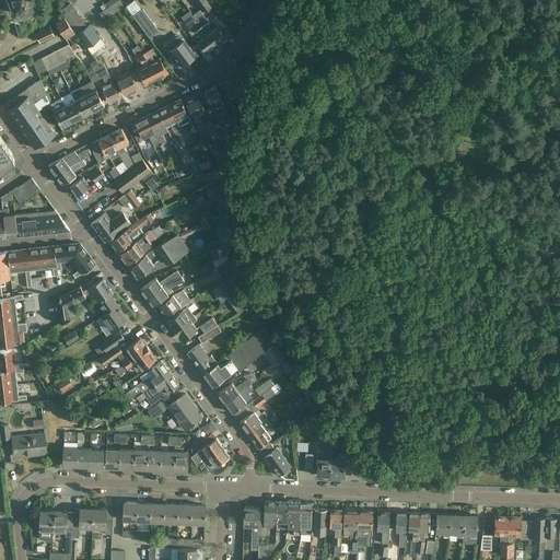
[(14,0),(14,1),(13,2),(12,3),(12,4),(12,6),(12,7),(12,8),(12,9),(12,10),(13,11),(14,12),(15,13),(16,14),(19,14),(20,15),(21,14),(22,14),(23,14),(24,13),(25,13),(26,12),(26,11),(27,10),(27,9),(27,8),(28,7),(27,6),(27,4),(27,2),(26,2),(26,1),(25,0),(24,0),(14,0)]
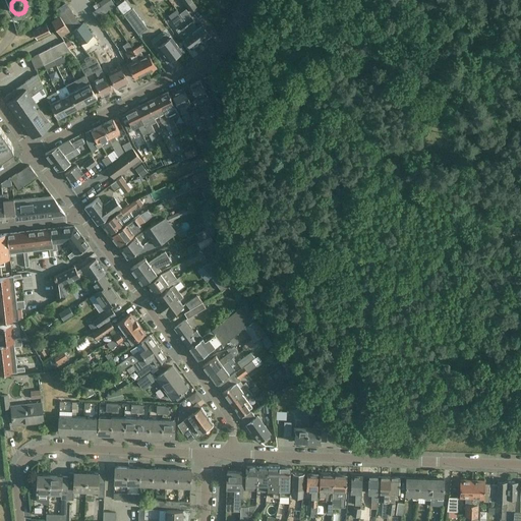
[(115,6),(111,0),(109,0),(102,6),(106,12),(115,6)]
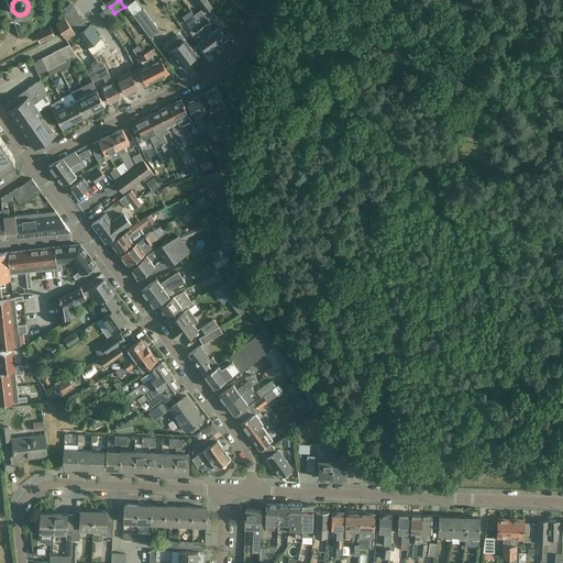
[(207,0),(197,0),(206,12),(212,8),(207,0)]
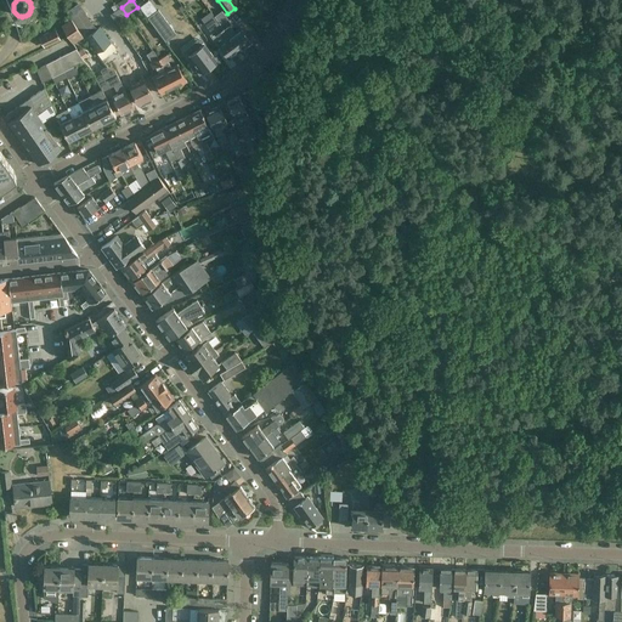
[(150,1),(141,7),(167,41),(175,35),(150,1)]
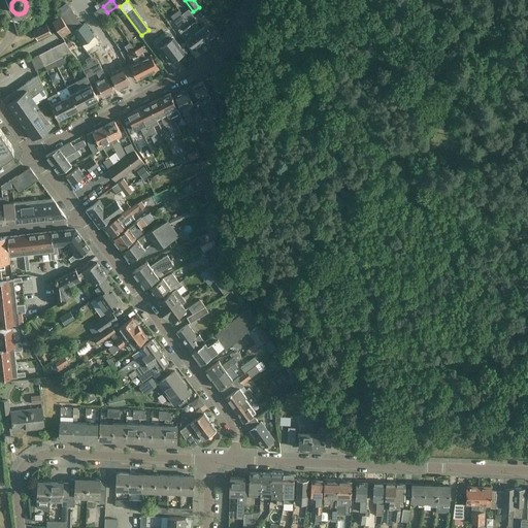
[(107,12),(103,6),(94,12),(99,19),(107,12)]
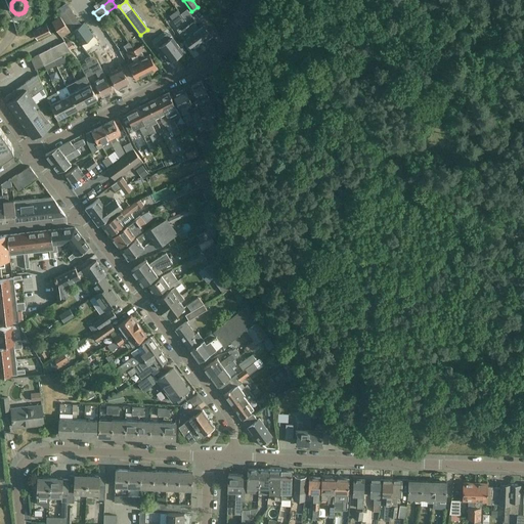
[(192,17),(187,9),(181,13),(182,15),(202,43),(212,36),(203,24),(198,28),(194,23),(200,19),(197,14),(192,17)]
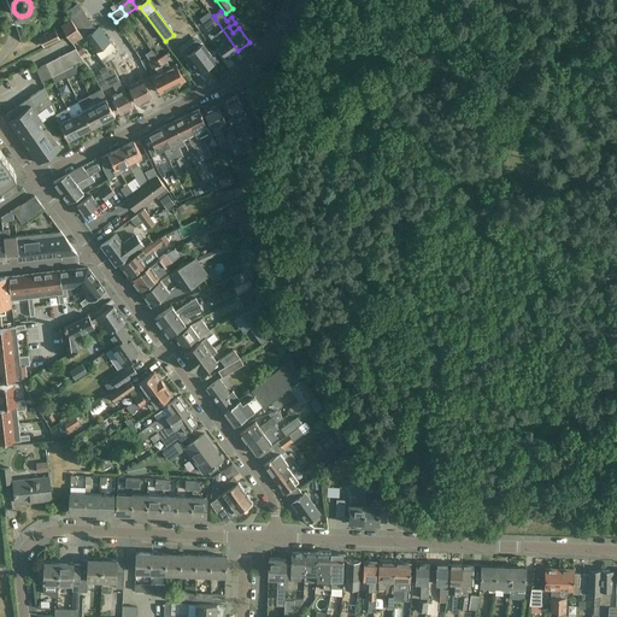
[(238,51),(215,18),(205,24),(211,33),(212,31),(216,36),(218,35),(222,40),(216,43),(219,48),(227,58),(238,51)]
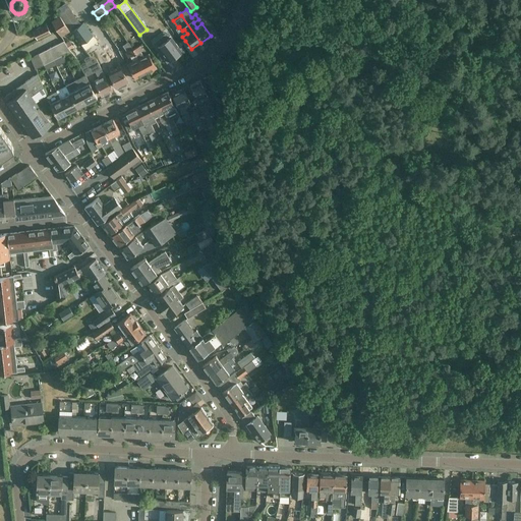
[(52,21),(58,32),(67,26),(60,16),(52,21)]
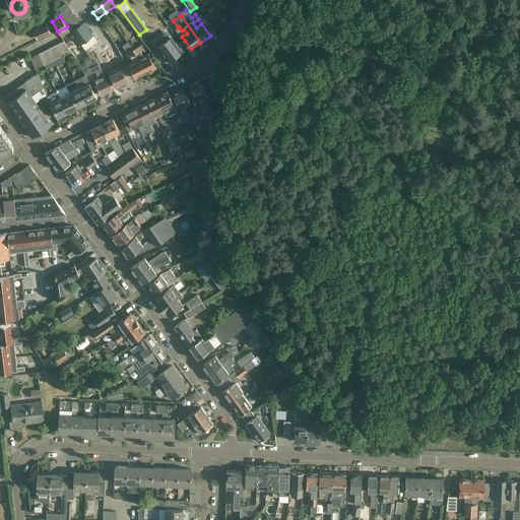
[(71,31),(81,45),(85,50),(98,42),(83,22),(71,31)]
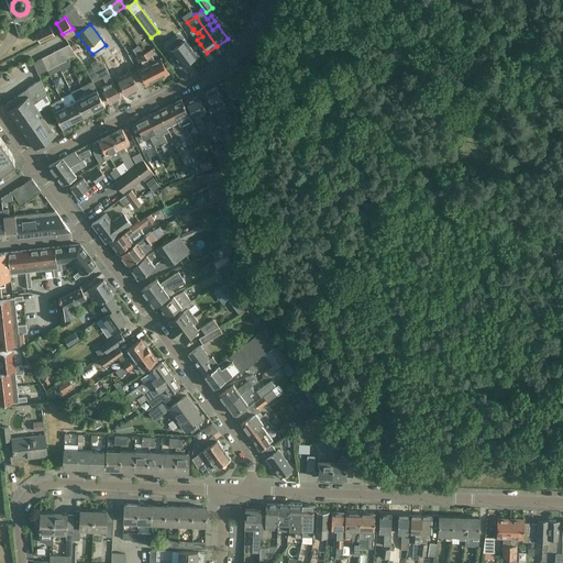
[(37,34),(41,42),(54,35),(51,29),(37,34)]
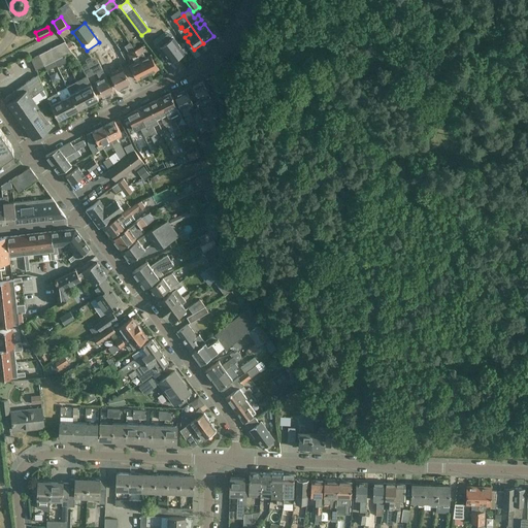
[(173,37),(159,47),(164,55),(165,54),(171,62),(177,58),(178,59),(187,53),(184,48),(183,48),(173,37)]
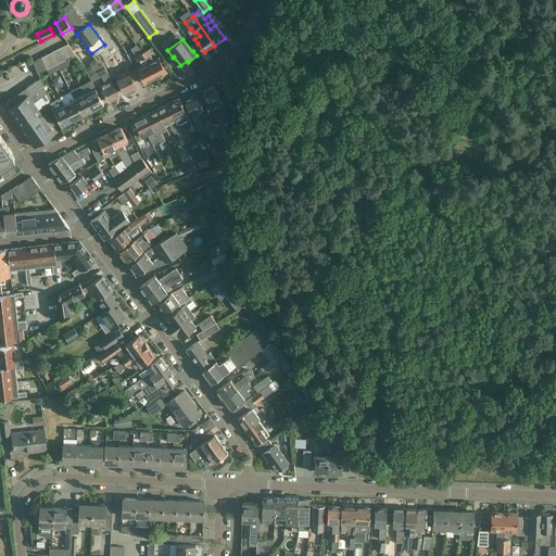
[(68,43),(62,47),(67,59),(75,54),(68,43)]
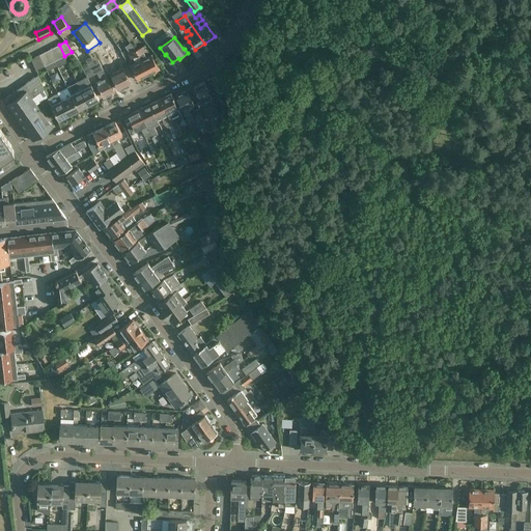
[(136,50),(131,44),(131,43),(126,47),(130,53),(129,53),(132,58),(134,57),(136,63),(131,65),(138,80),(148,75),(136,50)]
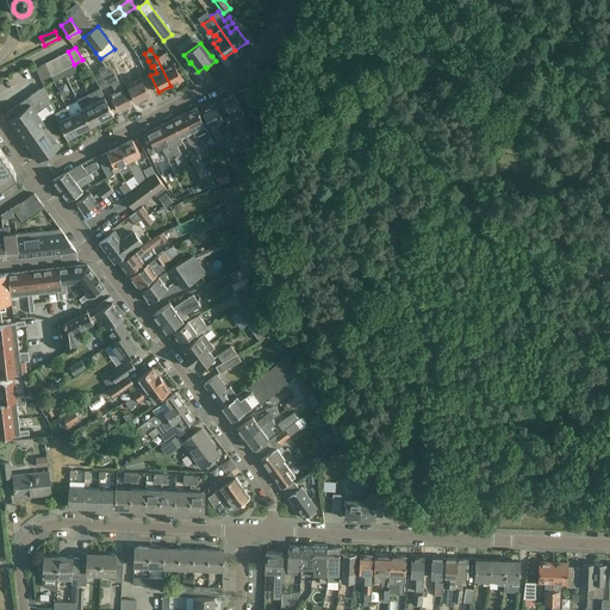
[(74,64),(68,51),(57,57),(63,69),(74,64)]
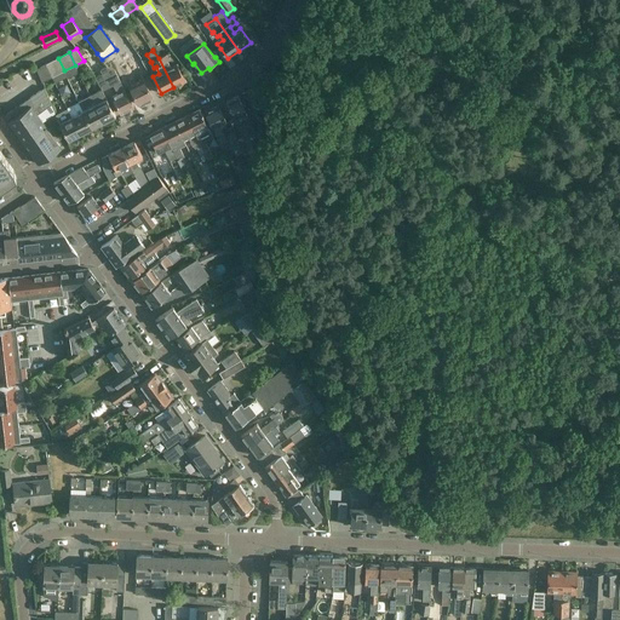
[(167,53),(159,58),(173,87),(185,80),(177,64),(171,68),(167,61),(171,59),(167,53)]
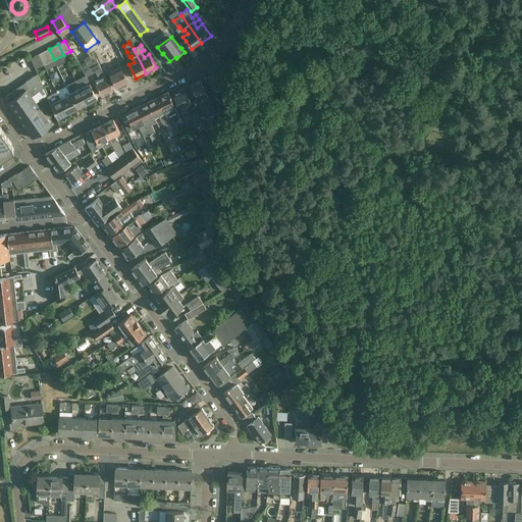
[(54,59),(49,49),(39,54),(44,64),(54,59)]
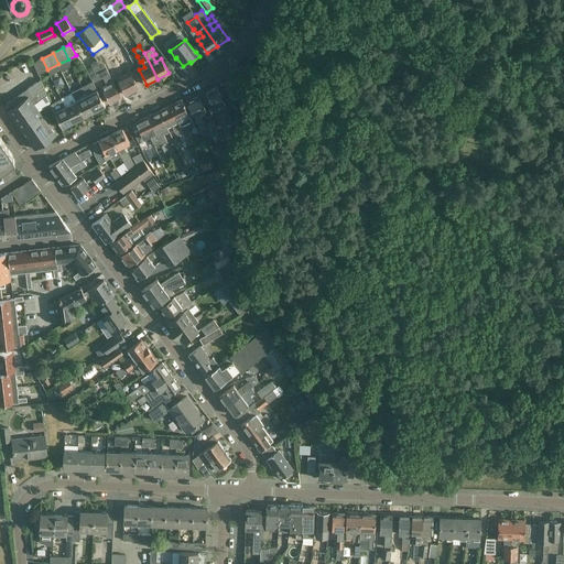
[(139,88),(136,82),(122,56),(116,58),(114,60),(118,68),(120,67),(122,73),(123,72),(125,75),(118,78),(127,95),(139,88)]
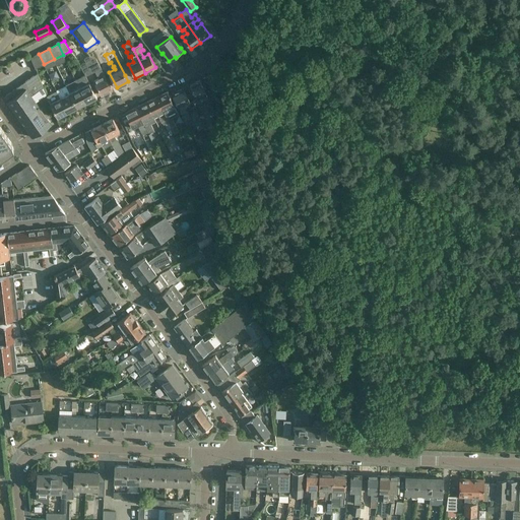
[(44,64),(39,54),(30,58),(36,69),(44,64)]
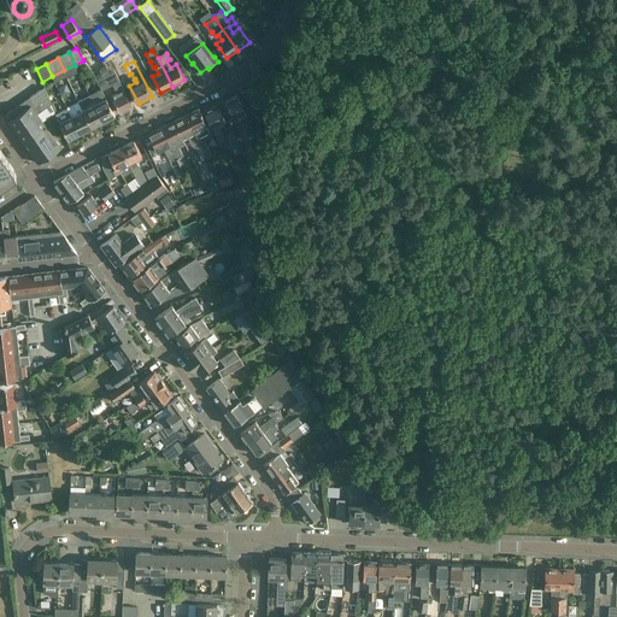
[(115,70),(106,66),(100,70),(103,74),(97,77),(103,89),(103,90),(113,84),(118,93),(112,95),(121,113),(133,106),(115,70)]
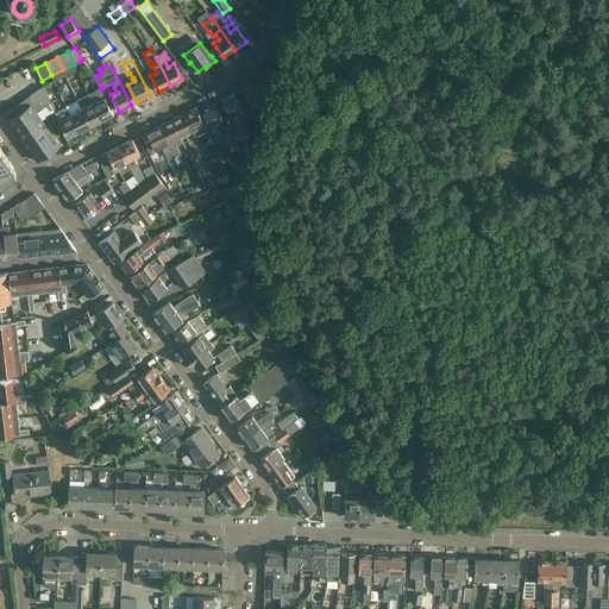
[(44,86),(5,113),(38,161),(61,145),(54,136),(37,112),(51,102),(44,86)]
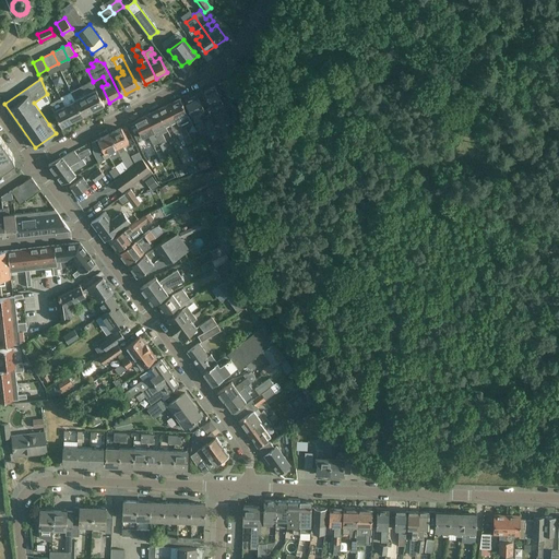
[(222,83),(215,86),(215,85),(204,91),(206,96),(206,97),(207,98),(213,109),(218,106),(223,115),(228,111),(232,93),(228,80),(222,83)]
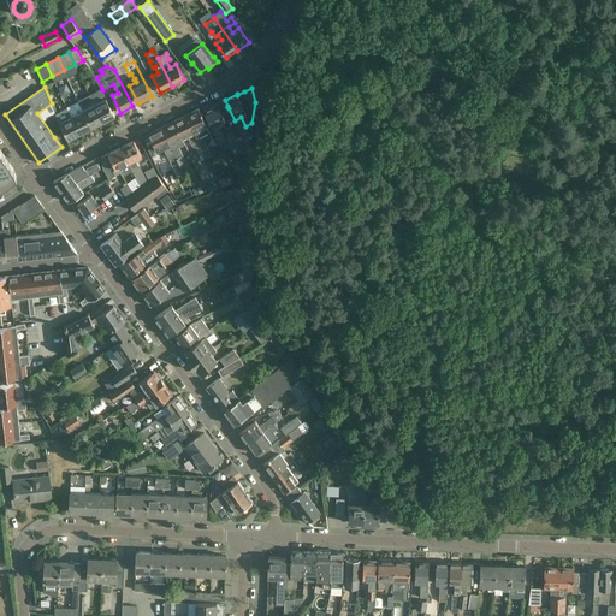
[(110,105),(102,90),(102,89),(90,95),(104,122),(116,116),(110,105)]
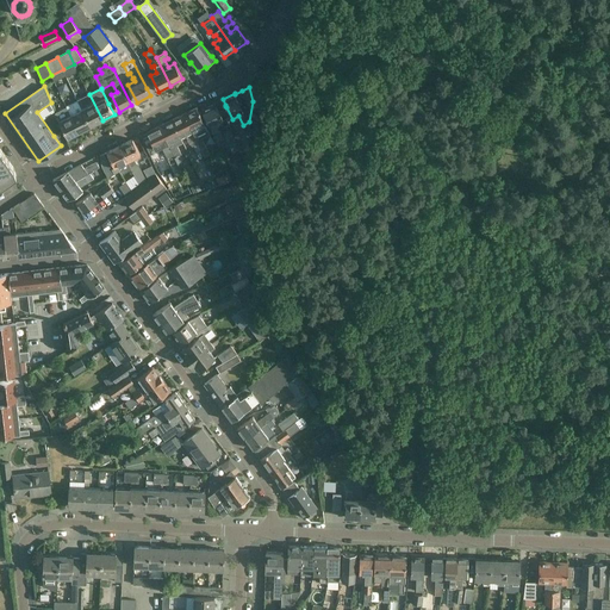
[(103,120),(89,94),(78,99),(79,100),(91,126),(103,120)]
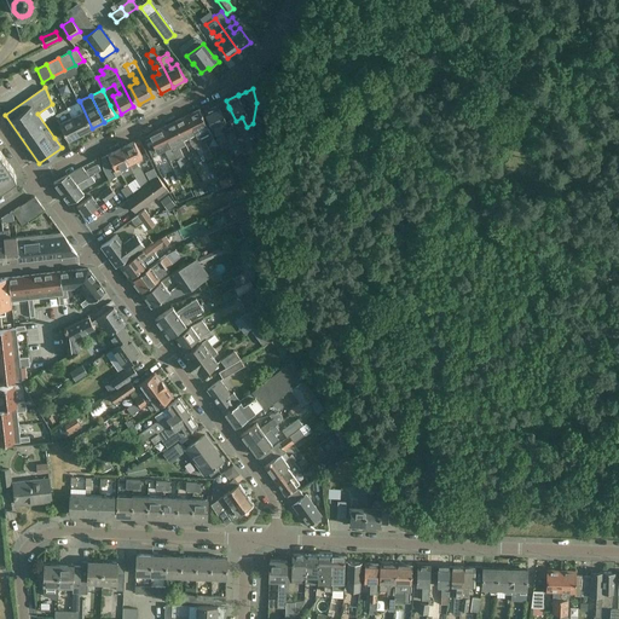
[(92,128),(80,102),(68,109),(81,134),(92,128)]
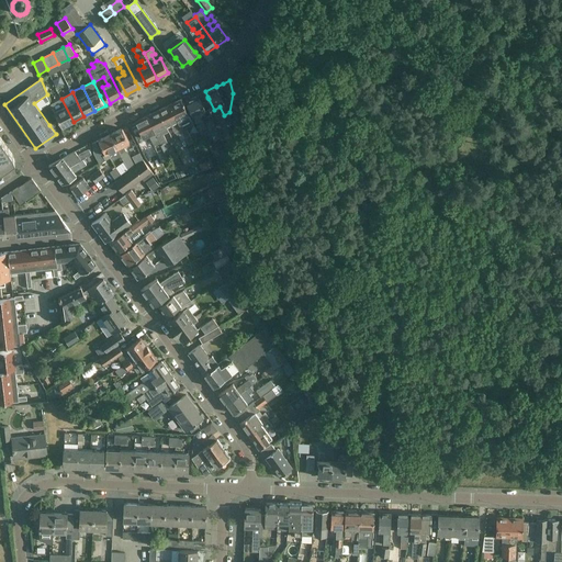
[(198,96),(186,102),(200,131),(206,127),(202,119),(200,115),(206,112),(198,96)]
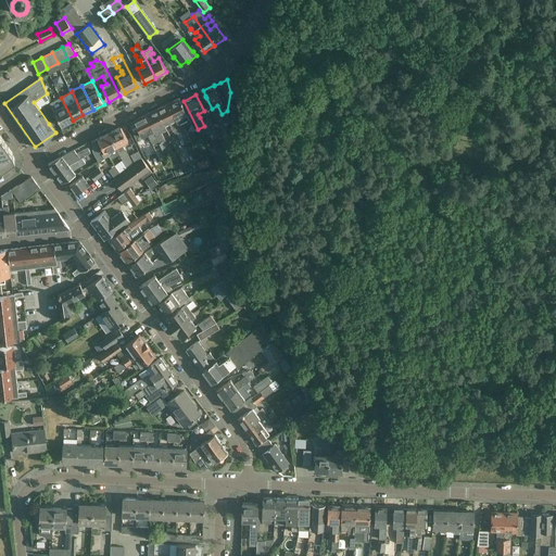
[(73,121),(61,98),(50,103),(62,126),(73,121)]
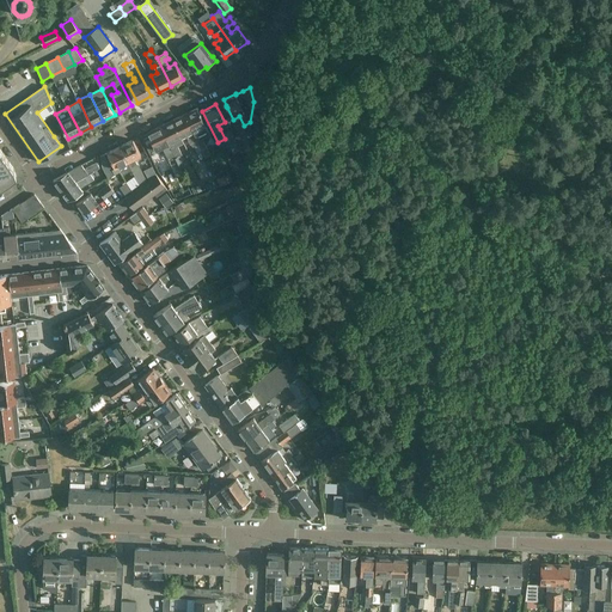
[(200,112),(197,108),(184,114),(199,145),(200,144),(203,151),(207,148),(202,139),(210,135),(201,115),(201,114),(200,112)]
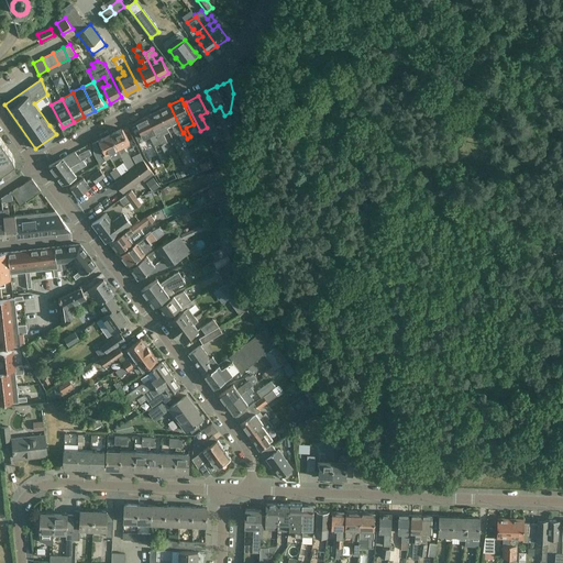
[(183,133),(169,105),(158,111),(166,127),(170,124),(175,133),(176,133),(178,135),(183,133)]
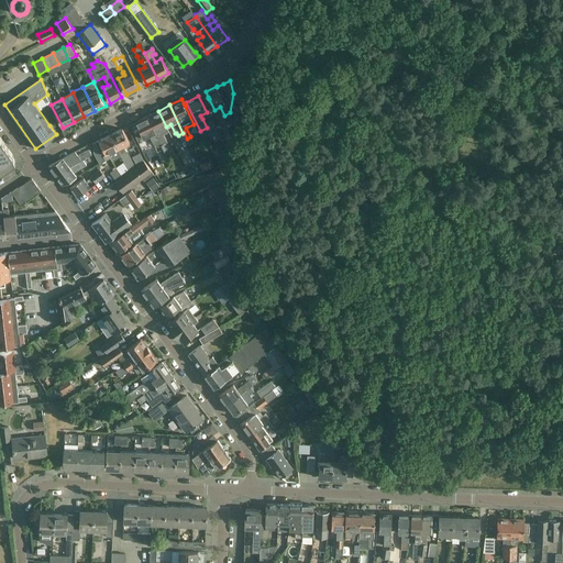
[(166,127),(158,111),(147,117),(162,145),(167,142),(164,134),(169,132),(166,127)]
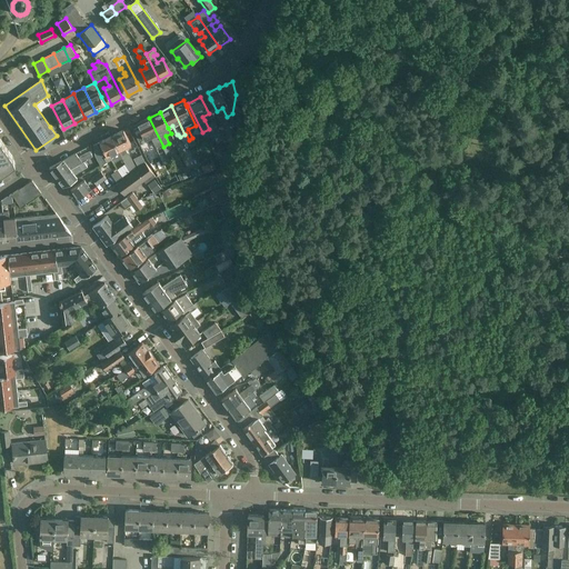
[(163,147),(149,118),(137,123),(139,127),(133,130),(139,142),(151,137),(153,141),(155,141),(156,143),(157,143),(161,155),(166,152),(163,147)]
